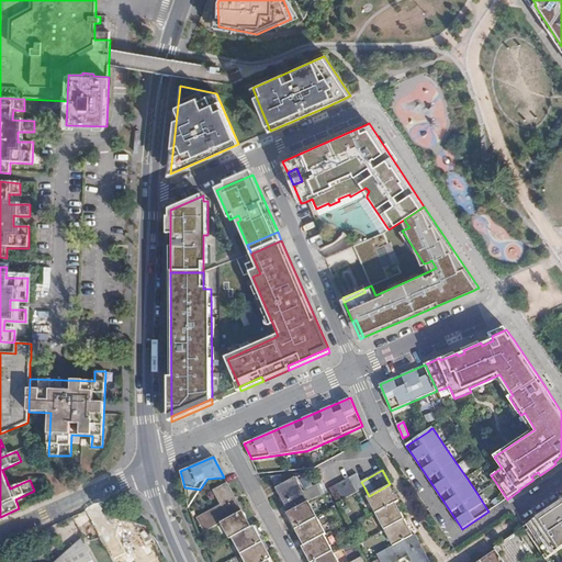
[(364,487),(361,482),(357,473),(329,489),(337,503),(364,487)]
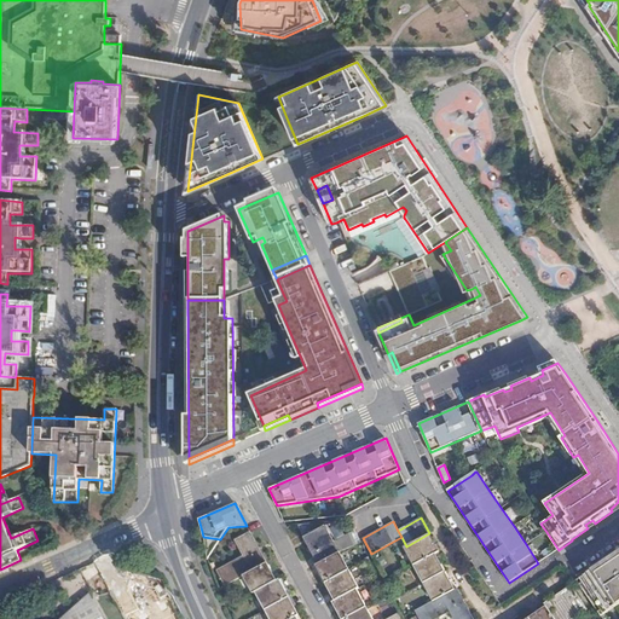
[(318,563),(339,553),(324,526),(304,537),(318,563)]
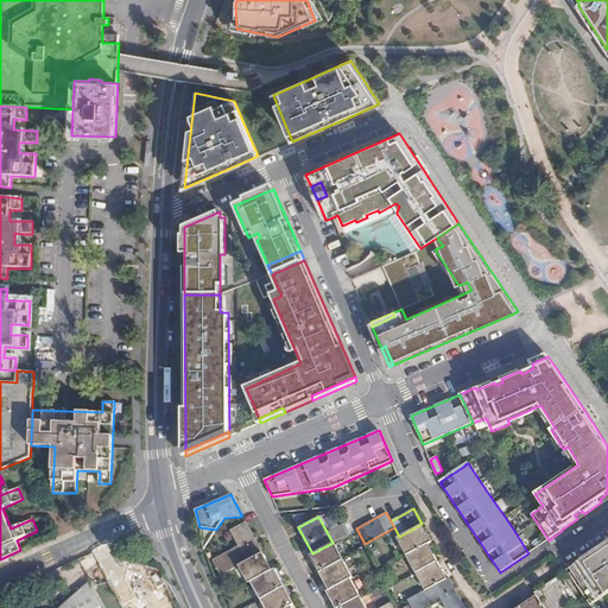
[(240,565),(263,552),(246,523),(232,531),(240,546),(214,561),(221,575),(240,565)]
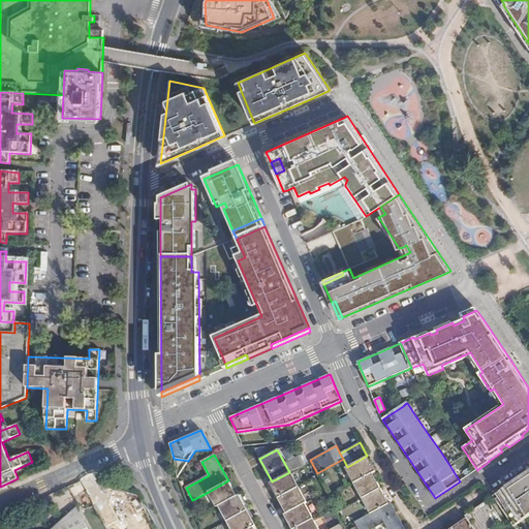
[(375,471),(367,456),(347,467),(345,468),(353,484),(372,473),(375,471)]
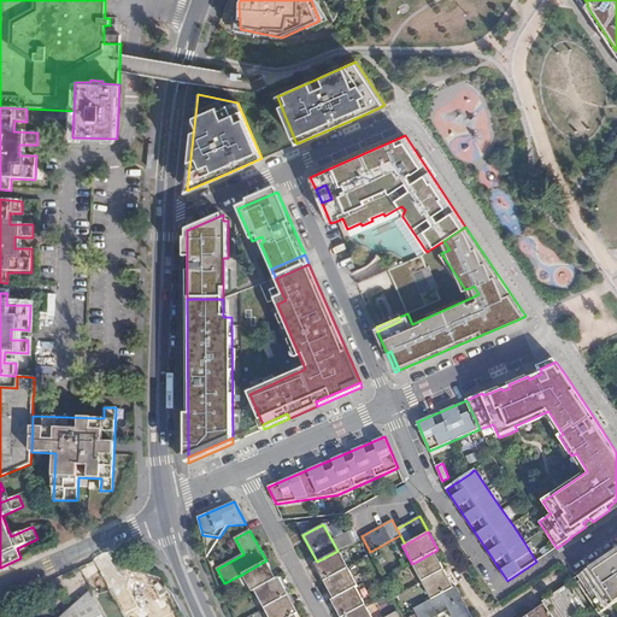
[(348,569),(338,551),(317,562),(315,563),(325,581),(348,569)]
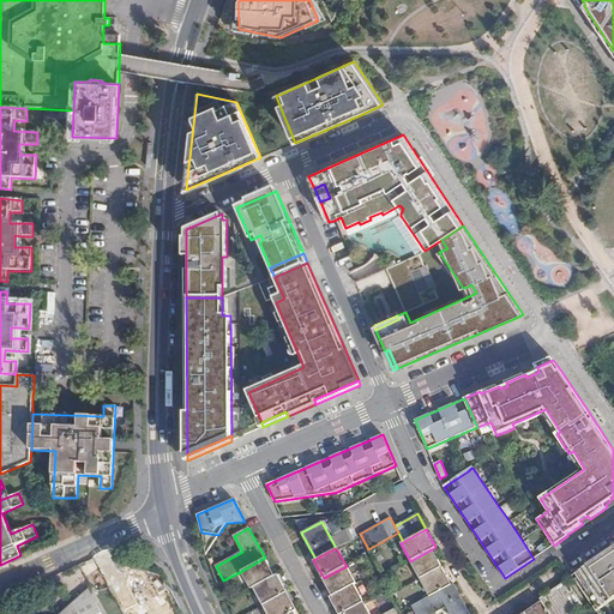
[(573,577),(575,579),(613,553),(613,548),(572,576),(573,577)]
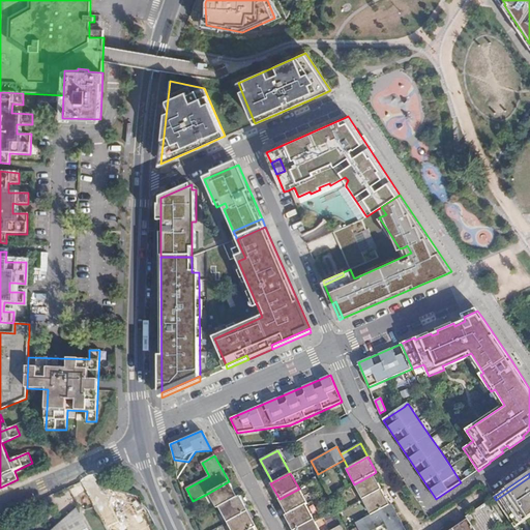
[(381,490),(373,474),(354,484),(362,500),(381,490)]
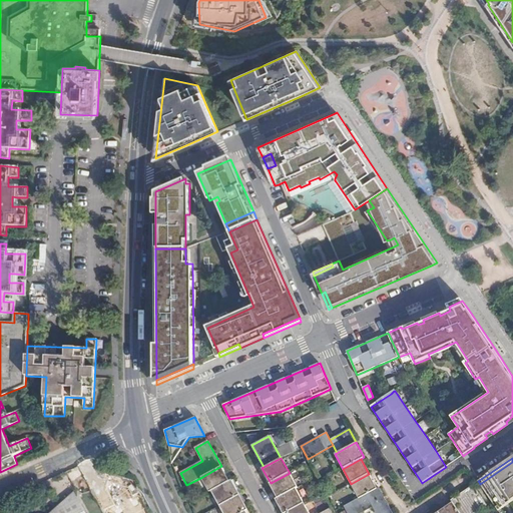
[(512,462),(480,484),(495,505),(512,493),(512,462)]
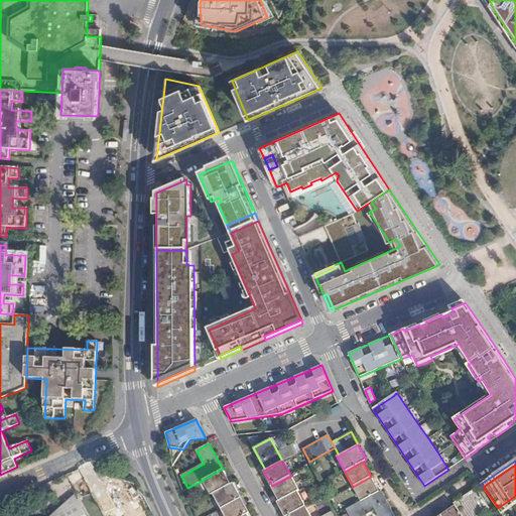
[(231,484),(223,469),(204,480),(212,495),(214,493),(231,484)]
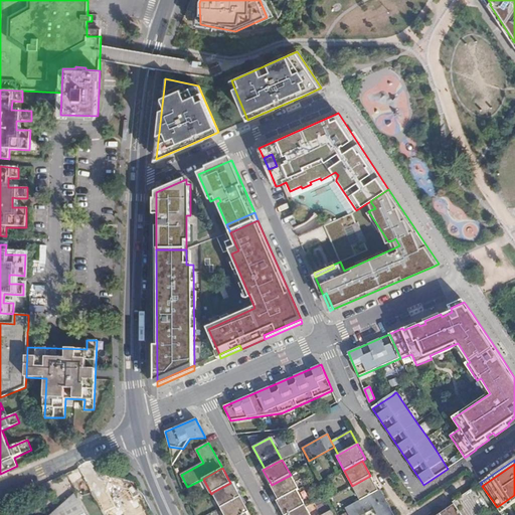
[(299,490),(291,475),(272,485),(280,500),(297,491),(299,490)]
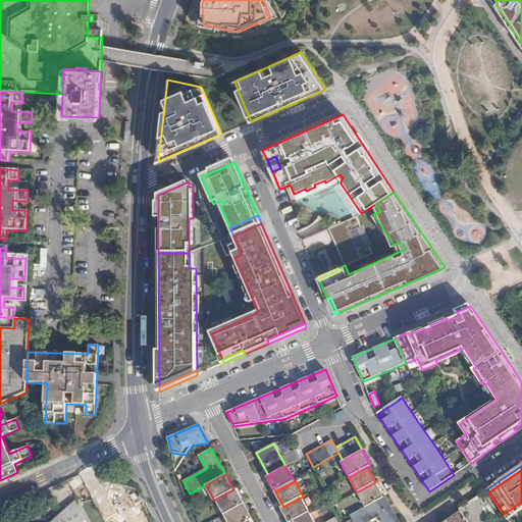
[(383,498),(375,482),(357,492),(365,507),(383,498)]
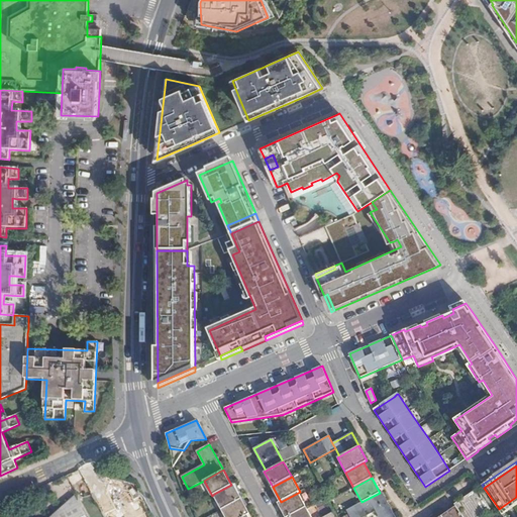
[(233,484),(231,485),(214,494),(222,509),(241,499),(233,484)]
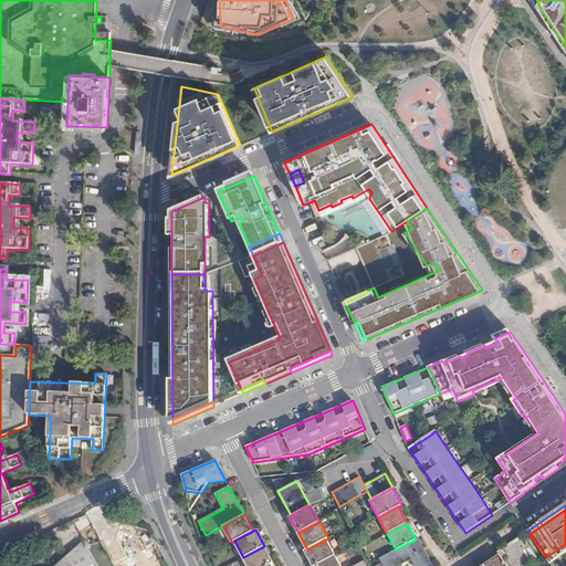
[(498,552),(500,555),(506,565),(523,565),(536,557),(522,536),(498,552)]
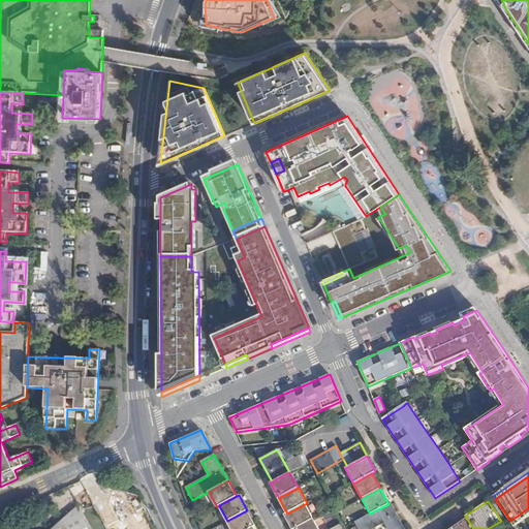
[(404,528),(391,502),(389,504),(370,514),(355,522),(359,528),(372,528),(385,522),(389,528),(404,528)]
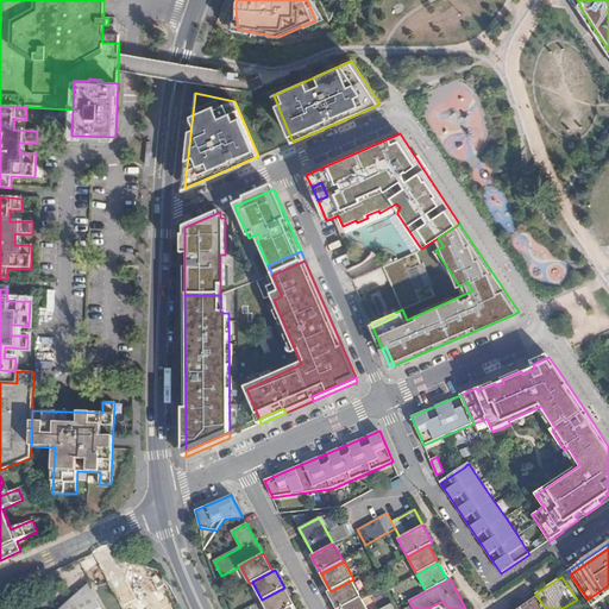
[(339,608),(360,598),(351,581),(331,591),(328,594),(337,608),(339,608)]
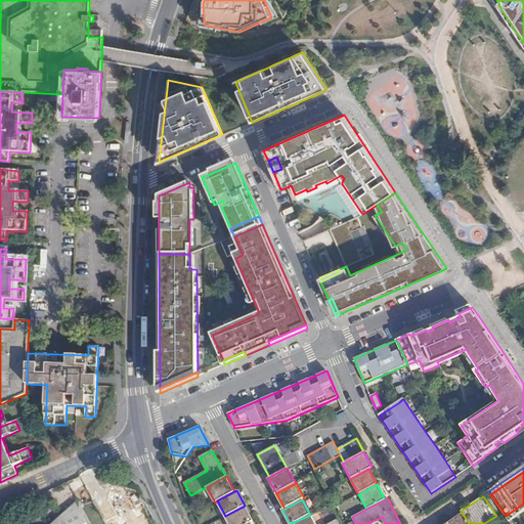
[(87,523),(75,501),(58,518),(51,523),(87,523)]
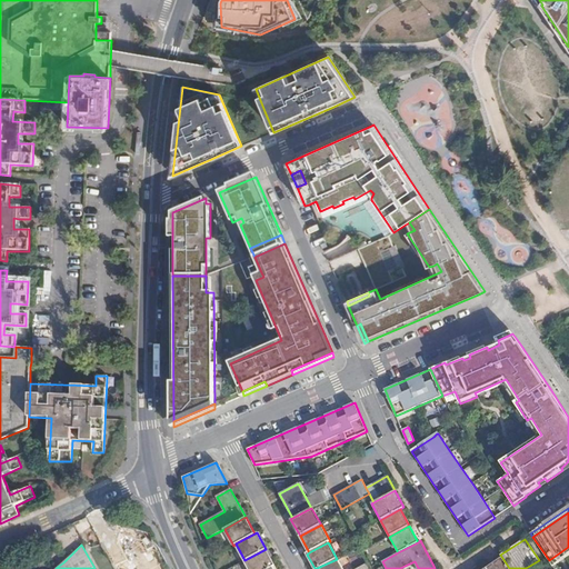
[(275,566),(266,549),(245,560),(249,568),(268,568),(272,567),(275,566)]
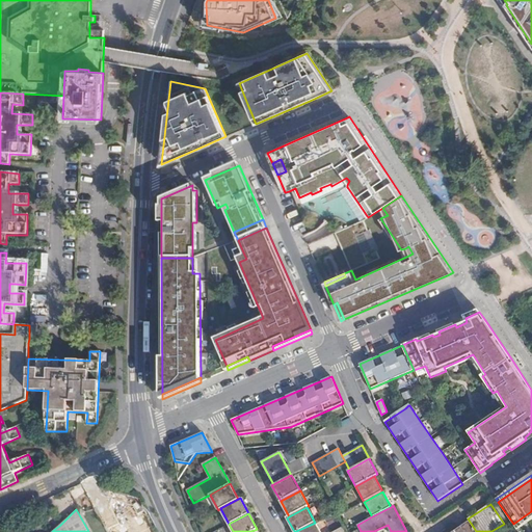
[(476,531),(470,522),(455,531),(476,531)]
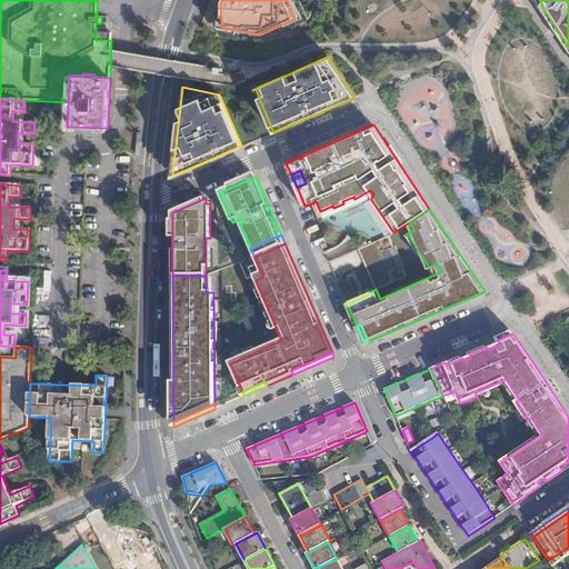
[(341,568),(337,559),(317,568),(341,568)]
